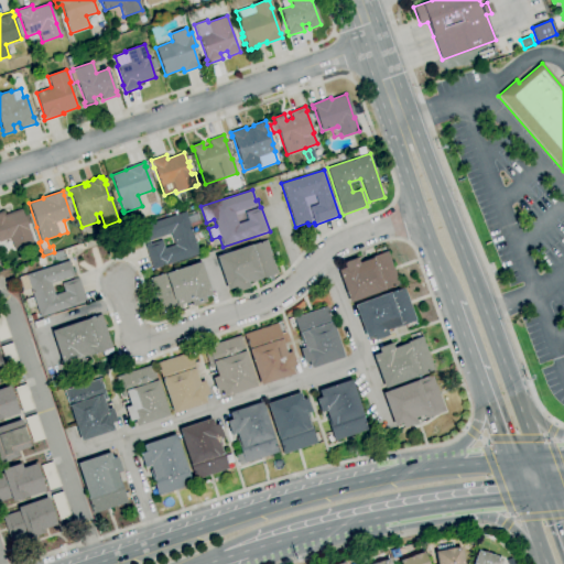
[(165,215),(156,192),(161,191),(169,213),(165,215)]
